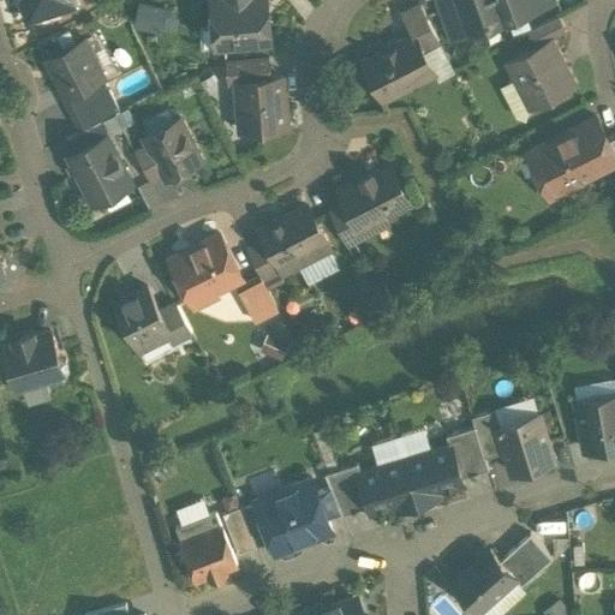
[(17,0),(24,23),(77,6),(73,0),(9,0),(10,3),(17,0)]
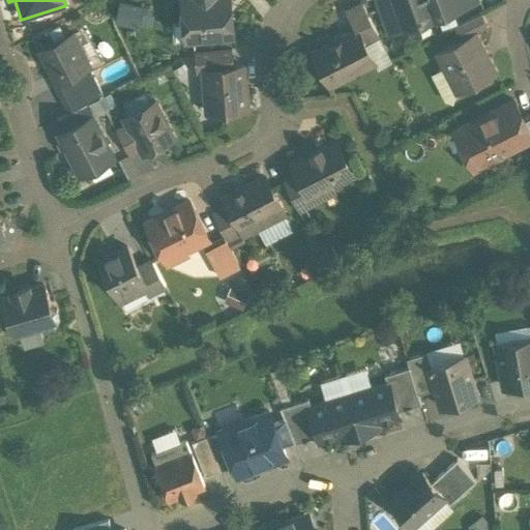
[(199,0),(187,1),(182,2),(184,25),(192,25),(194,40),(233,36),(231,19),(230,19),(228,0),(199,0)]
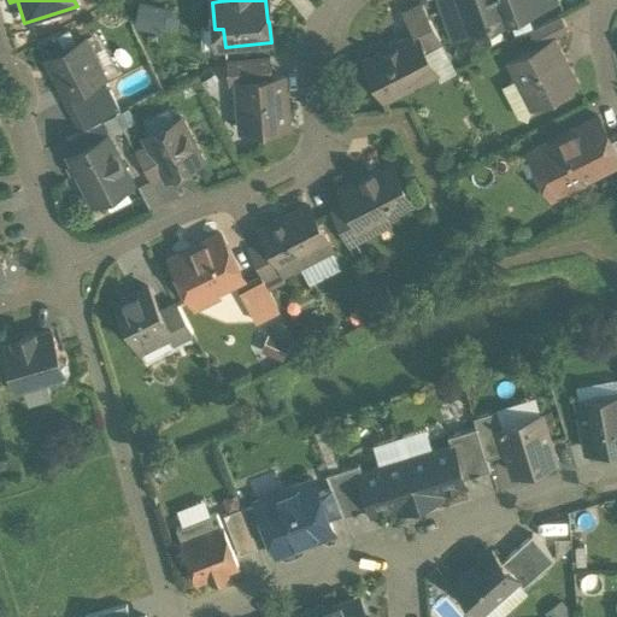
[(453,0),(435,0),(451,41),(468,35),(453,0)]
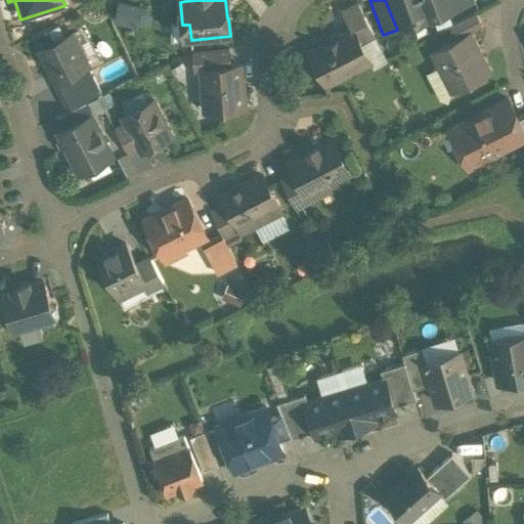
[(422,0),(385,0),(397,30),(429,17),(422,0)]
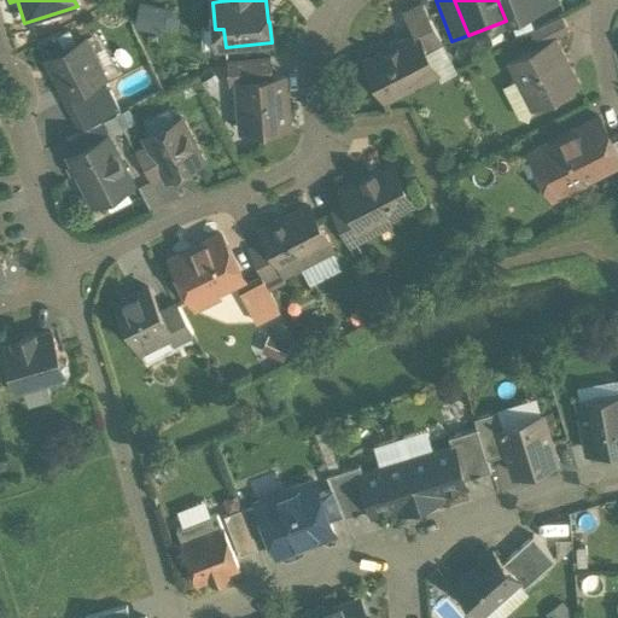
[(497,0),(506,21),(541,9),(537,0),(497,0)]
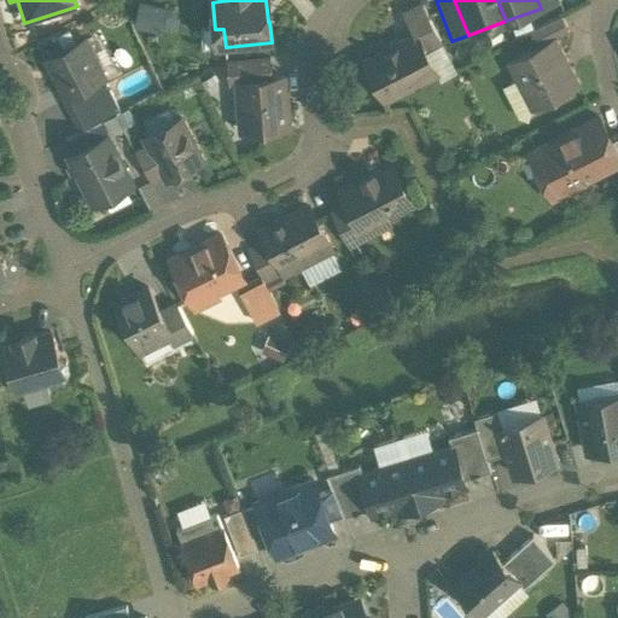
[(139,4),(136,29),(165,31),(168,6),(139,4)]
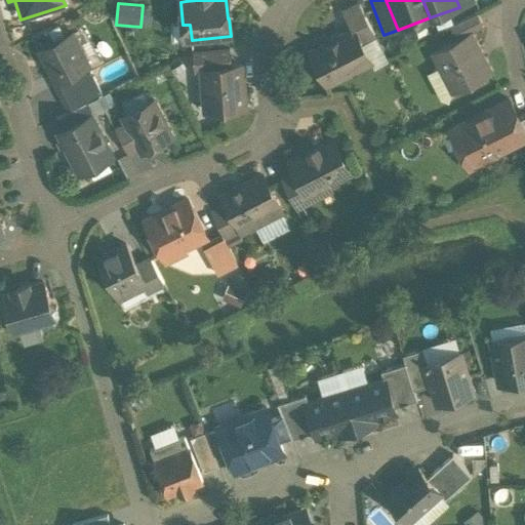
[(359,3),(342,12),(352,30),(353,29),(360,42),(374,35),(359,3)]
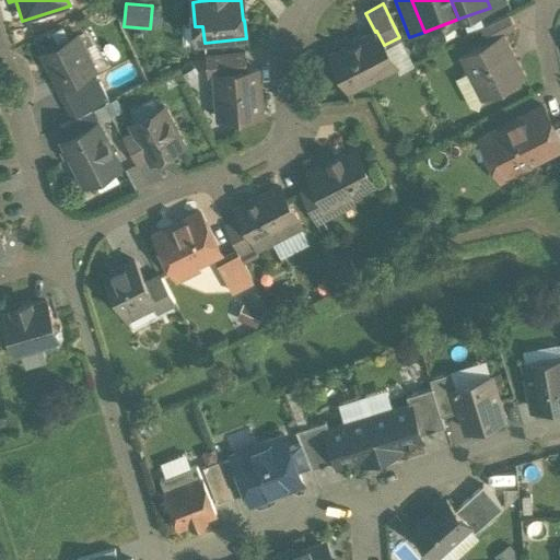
[(508,14),(480,28),(488,44),(502,36),(515,30),(508,14)]
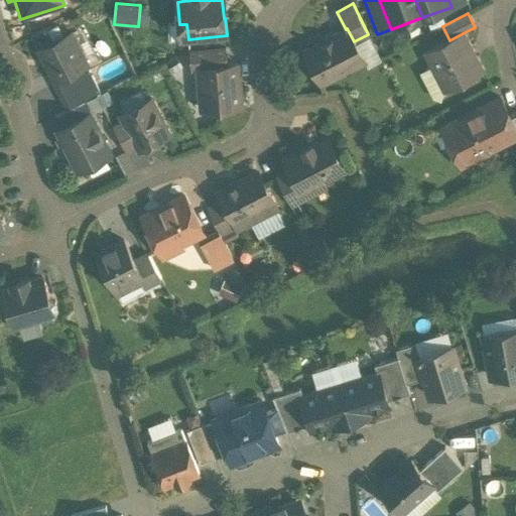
[(346,29),(306,49),(323,82),(364,60),(354,41),(347,28),(346,29)]
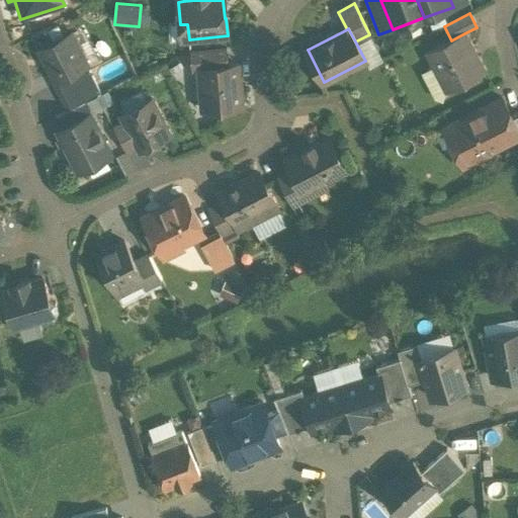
[(71,33),(37,51),(55,84),(88,67),(71,33)]
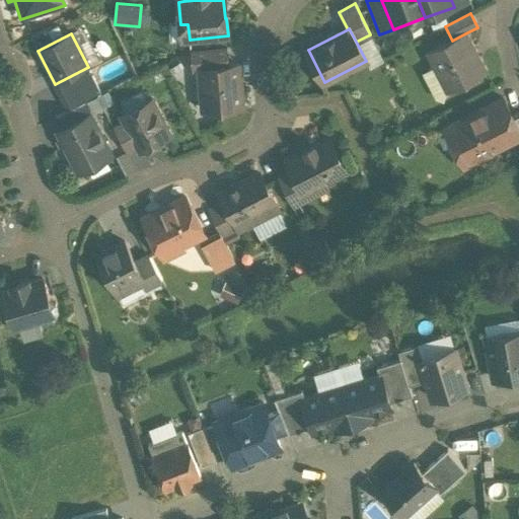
[(452,41),(427,54),(447,91),(485,72),(465,33),(452,41)]
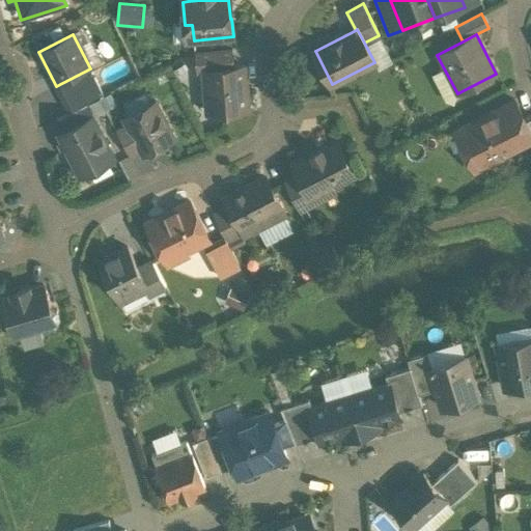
[(231,49),(195,52),(197,73),(204,73),(203,71),(233,67),(231,49)]
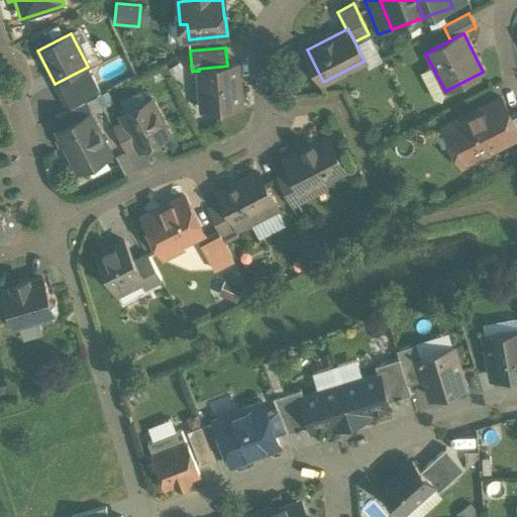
[(227,66),(198,69),(199,71),(201,95),(209,94),(210,110),(241,107),(237,66),(227,66)]
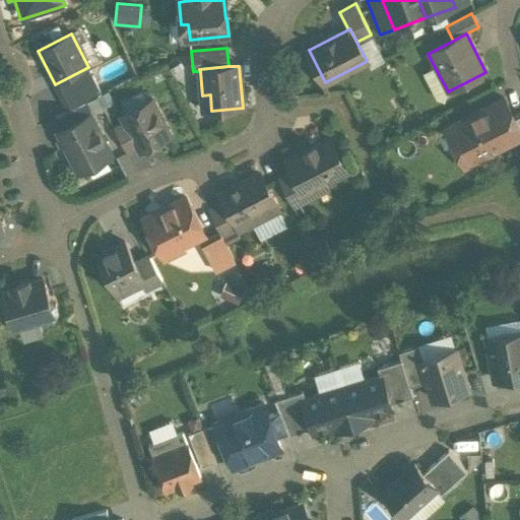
[(89,73),(57,89),(68,112),(86,103),(101,94),(89,73)]
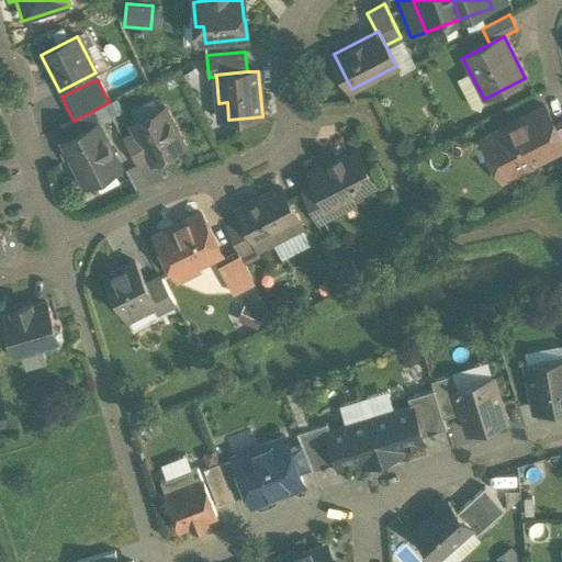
[(543,107),(529,114),(530,115),(487,137),(496,155),(493,163),(501,176),(508,179),(535,166),(531,160),(561,145),(561,144),(561,141),(554,126),(543,107)]
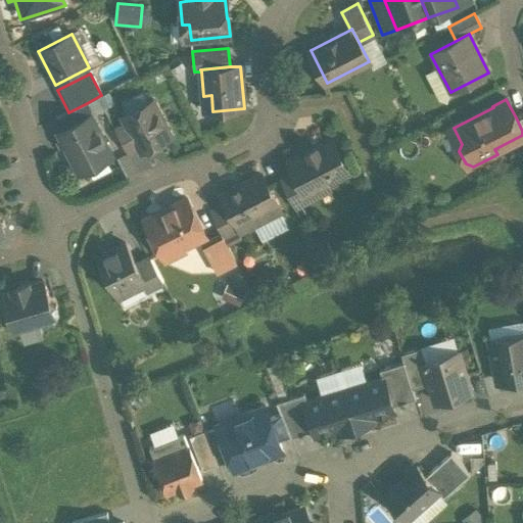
[(152,101),(122,116),(126,125),(138,150),(141,154),(172,139),(152,101)]
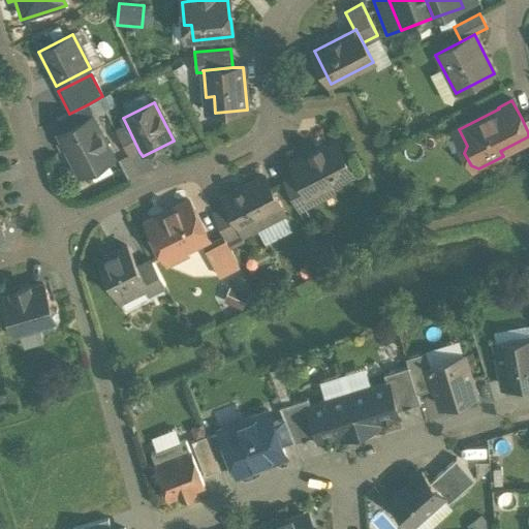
[(69,114),(56,121),(62,132),(92,117),(93,118),(95,117),(88,104),(69,114)]
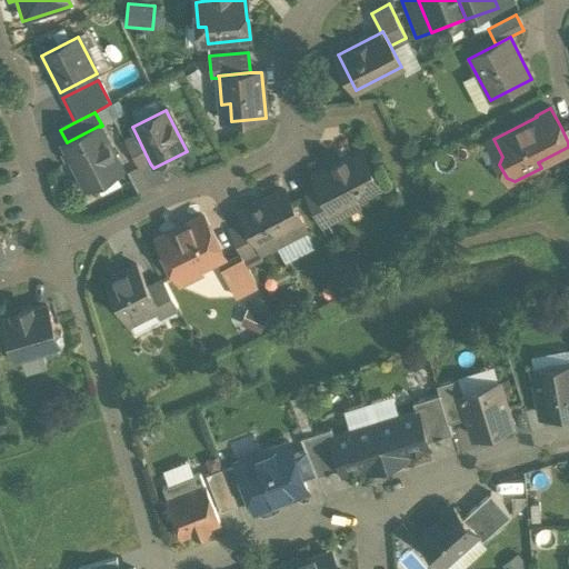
[(67,142),(63,145),(86,189),(121,170),(100,127),(99,126),(67,142)]
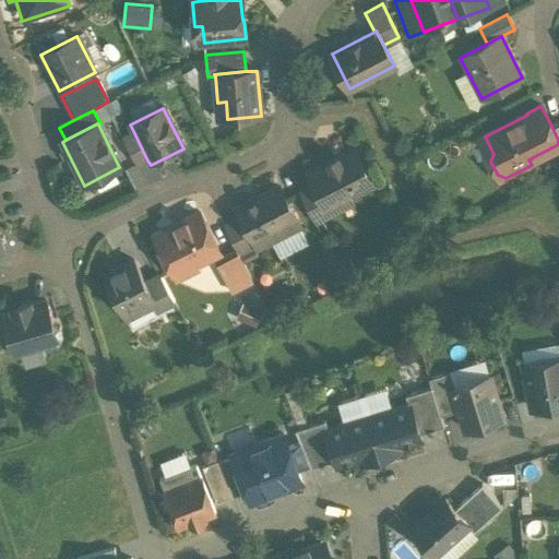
[(147,161),(134,133),(123,139),(137,166),(147,161)]
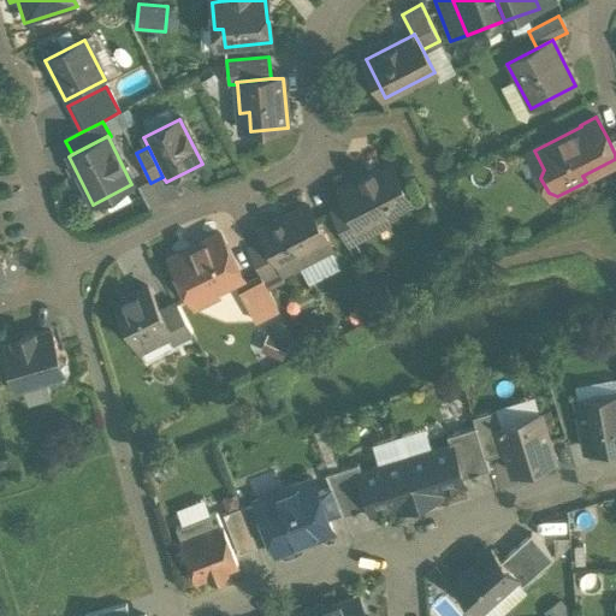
[(389,165),(338,191),(345,203),(360,231),(360,230),(410,203),(389,165)]
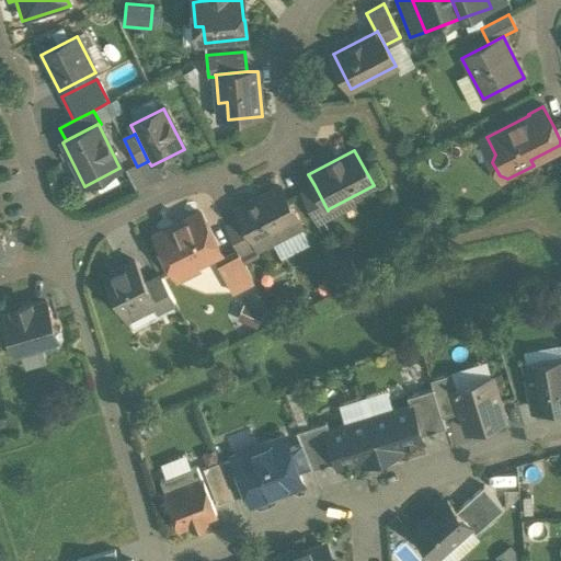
[(328,210),(315,185),(300,193),(317,225),(332,217),(328,209),(328,210)]
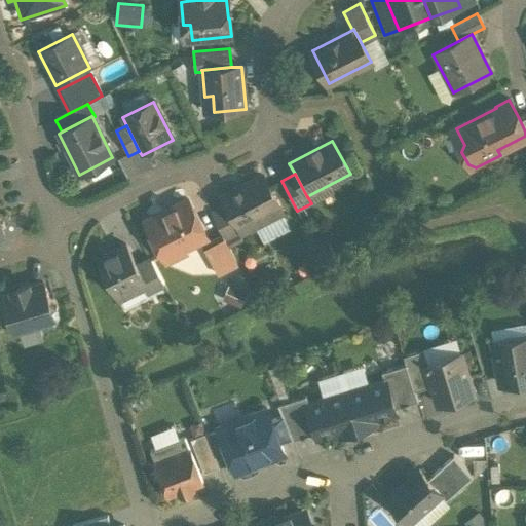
[(262,177),(223,197),(227,207),(240,232),(241,233),(282,213),(262,177)]
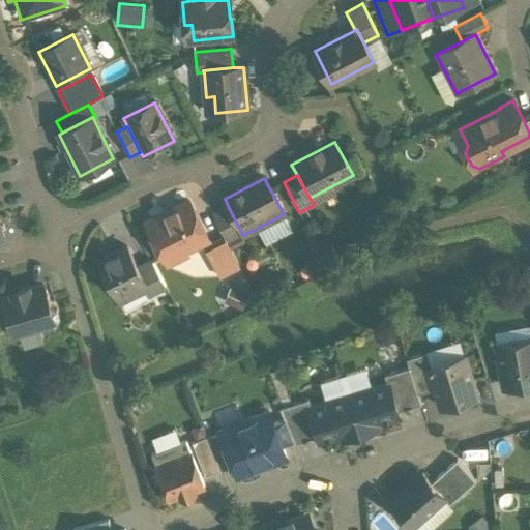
[(187,203),(146,225),(164,259),(181,249),(183,254),(207,241),(187,203)]
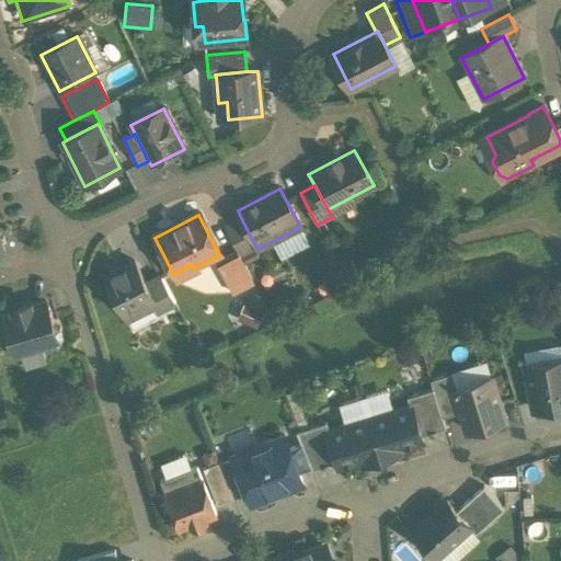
[(242,220),(226,229),(238,253),(239,256),(256,248),(242,220)]
